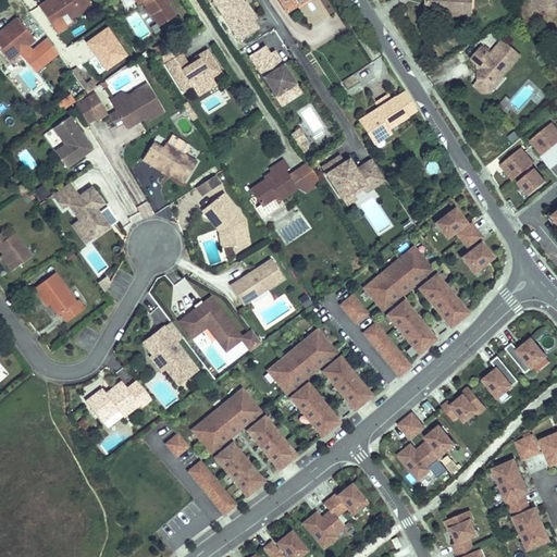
[(49,22),(57,33),(73,21),(71,17),(90,4),(87,0),(48,0),(39,7),(40,8),(49,22)]
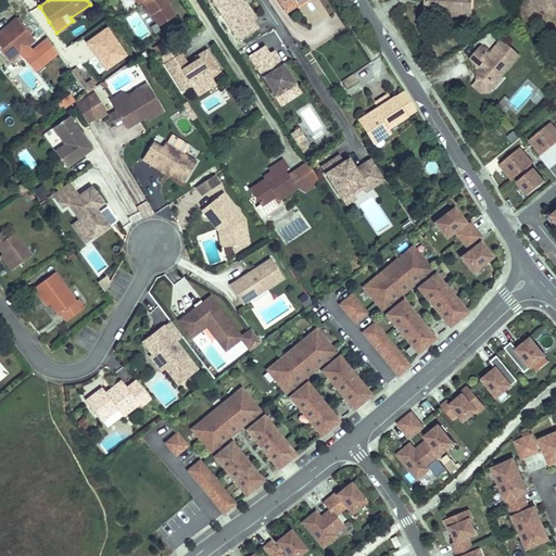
[(140,0),(141,1),(151,15),(167,4),(169,3),(167,0),(140,0)]
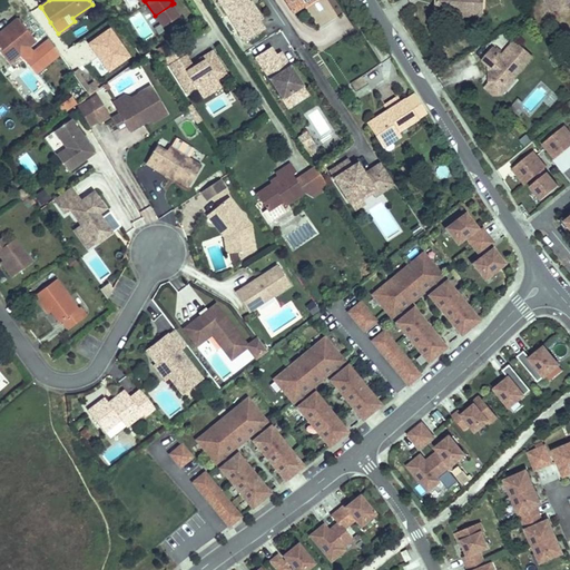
[(217,0),(245,41),(264,29),(247,5),(249,2),(247,0),(217,0)]
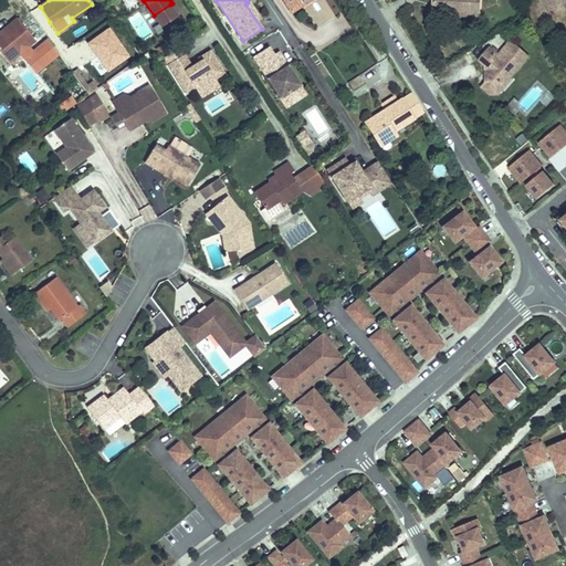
[(282,0),(291,12),(310,0),(282,0)]
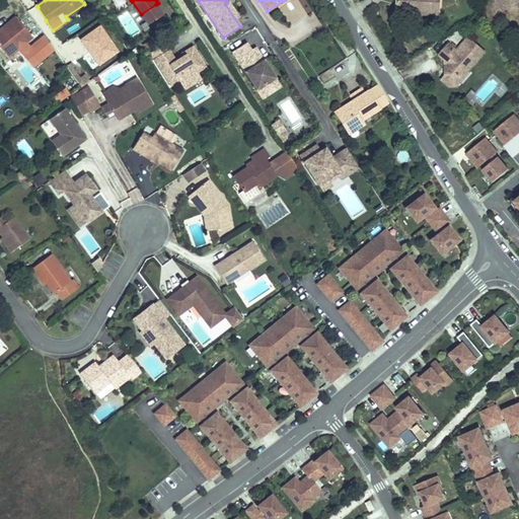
[(395,0),(396,11),(421,12),(420,17),(438,18),(438,0),(395,0)]
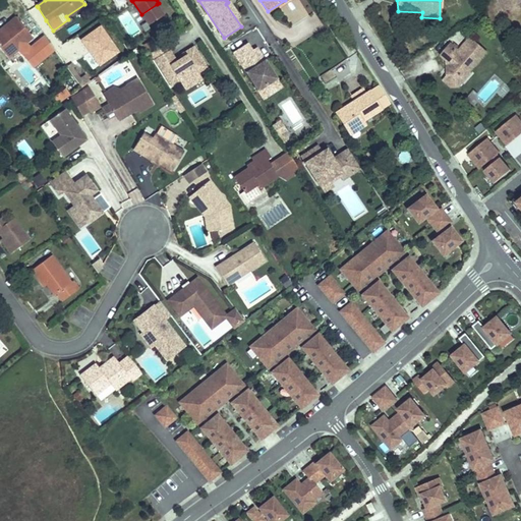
[(516,0),(494,0),(501,10),(516,0)]
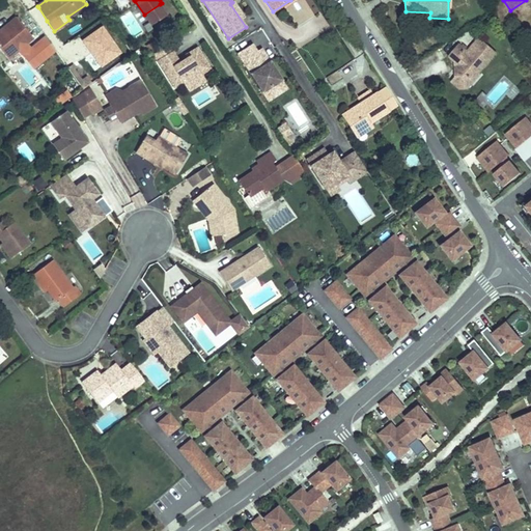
[(230,4),(241,20),(244,18),(233,1),(232,2),(230,4)]
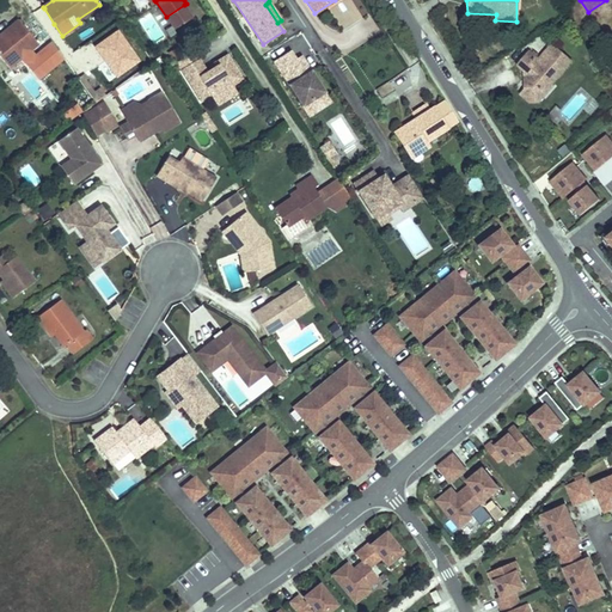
[(166,17),(175,29),(193,17),(184,5),(166,17)]
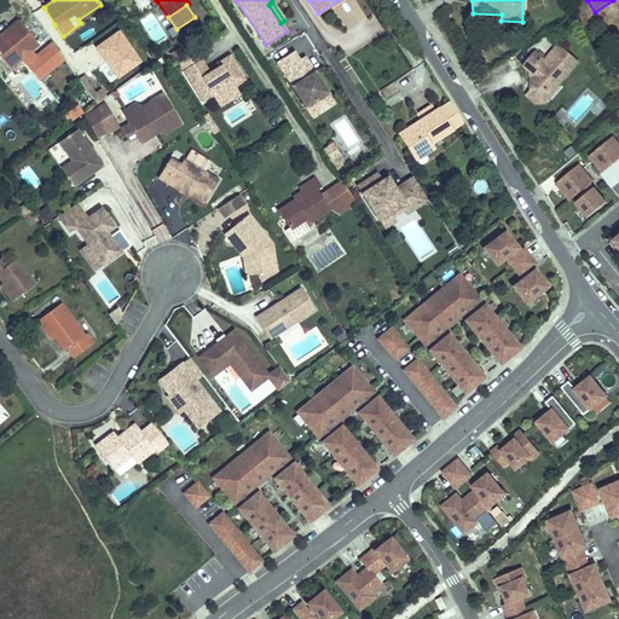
[(46,30),(55,24),(45,9),(35,15),(46,30)]
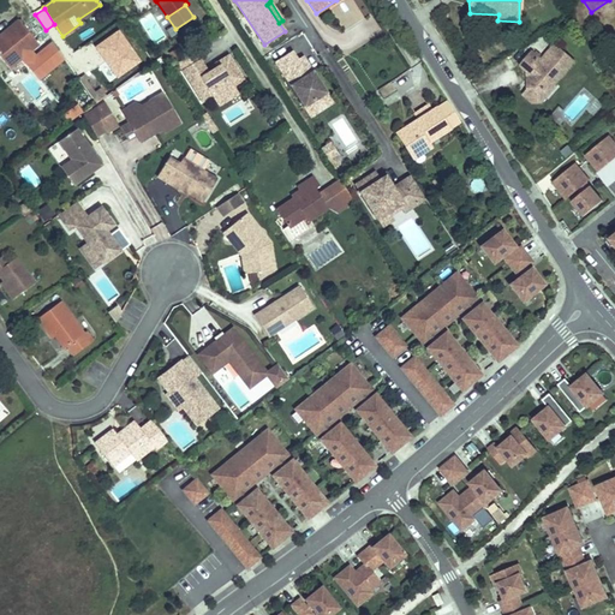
[(0,35),(0,57),(9,67),(39,43),(18,21),(0,35)]
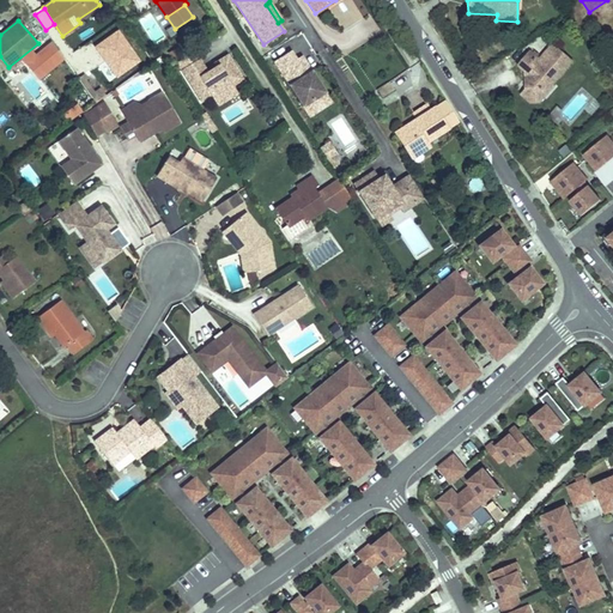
[(169,53),(174,60),(181,55),(177,48),(169,53)]
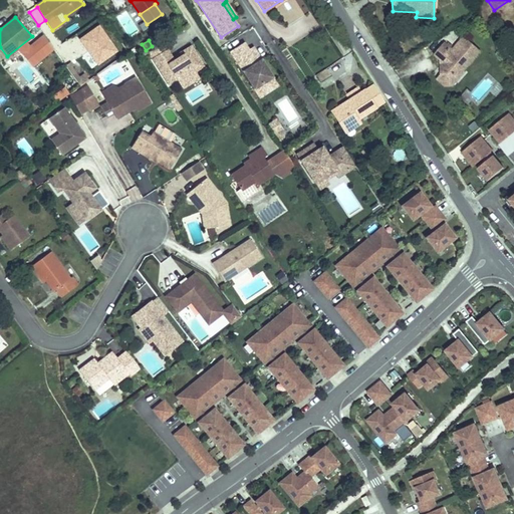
[(462,74),(479,54),(463,40),(451,54),(443,46),(433,57),(439,63),(439,67),(442,70),(443,74),(435,82),(448,93),(454,85),(454,77),(459,71),(462,74)]
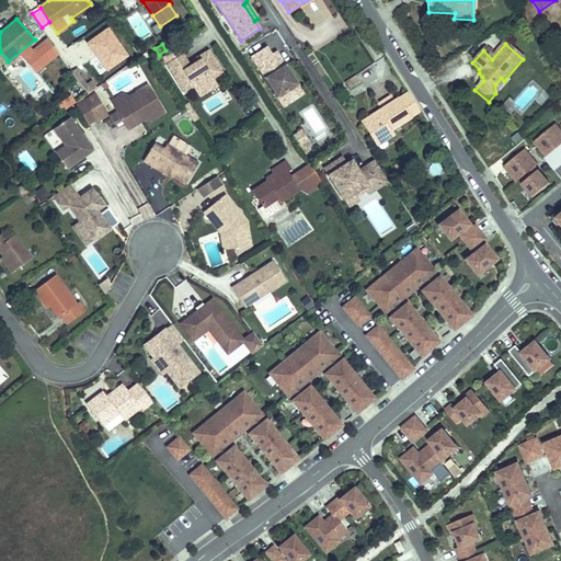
[(162,57),(167,64),(182,54),(183,54),(184,53),(180,46),(162,57)]
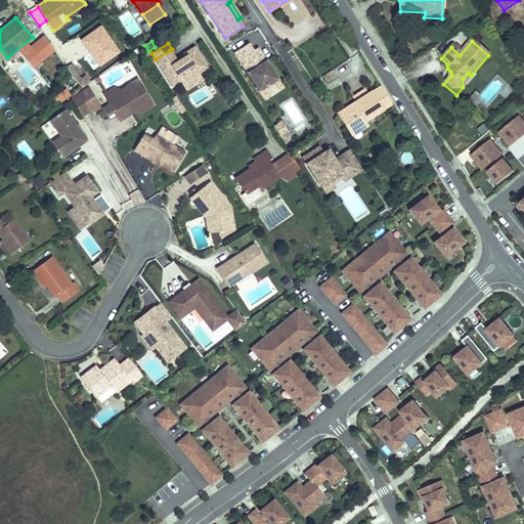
[(234,52),(259,90),(277,79),(263,56),(256,55),(254,51),(249,43),(234,52)]
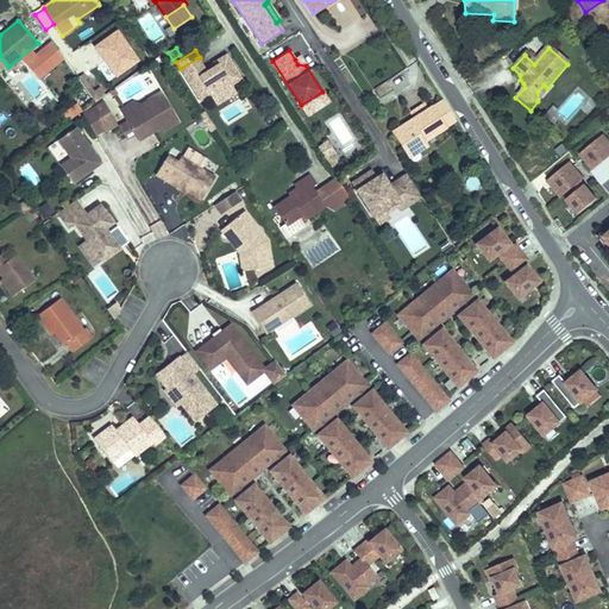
[(137,56),(142,61),(148,56),(144,51),(137,56)]
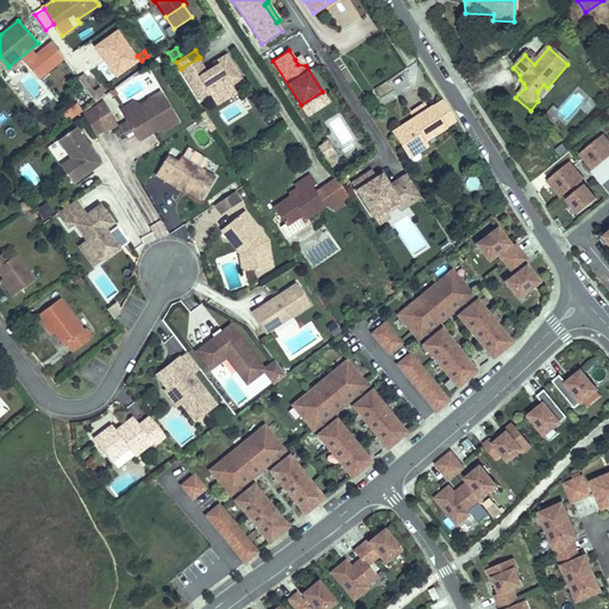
[(209,94),(212,98),(232,85),(242,79),(226,55),(215,61),(218,64),(214,67),(206,71),(198,58),(181,69),(200,100),(209,94)]
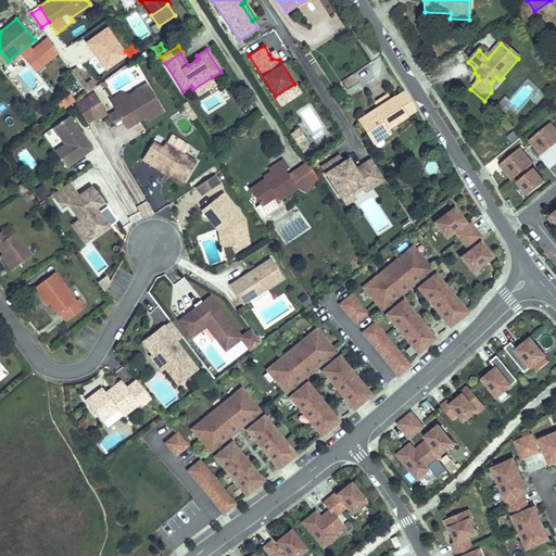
[(74,75),(83,87),(86,85),(77,73),(74,75)]
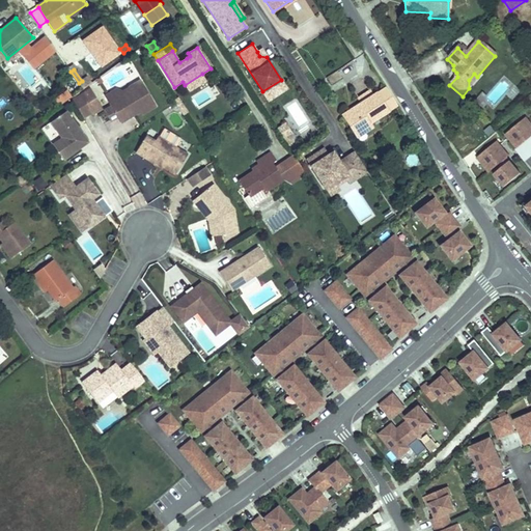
[(327,78),(331,84),(341,77),(337,71),(327,78)]
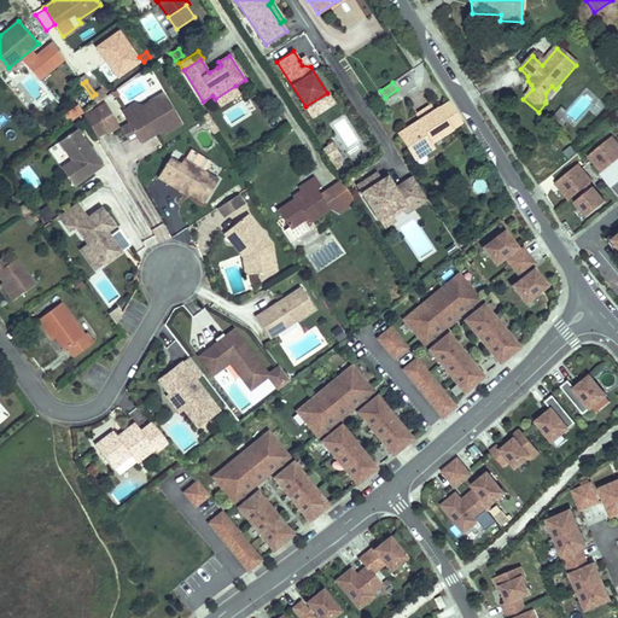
[(215,99),(220,106),(240,93),(235,86),(215,99)]
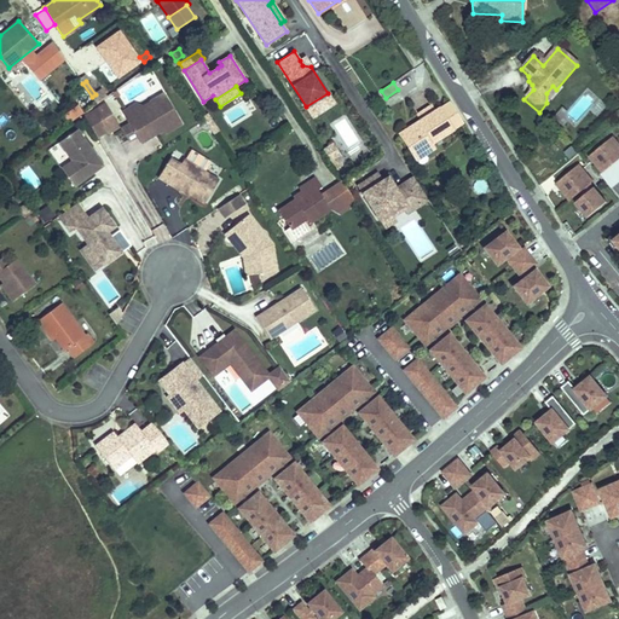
[(553,86),(547,93),(547,103),(557,91),(556,90),(553,86)]
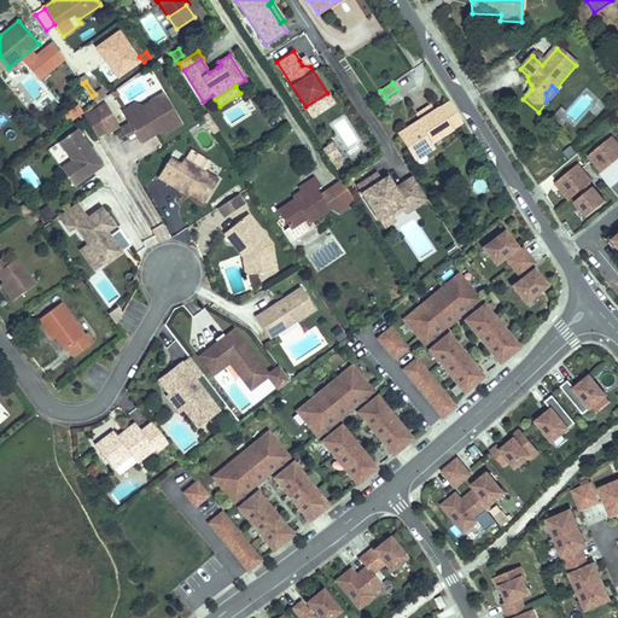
[(92,97),(97,104),(108,97),(101,89),(95,94),(92,97)]
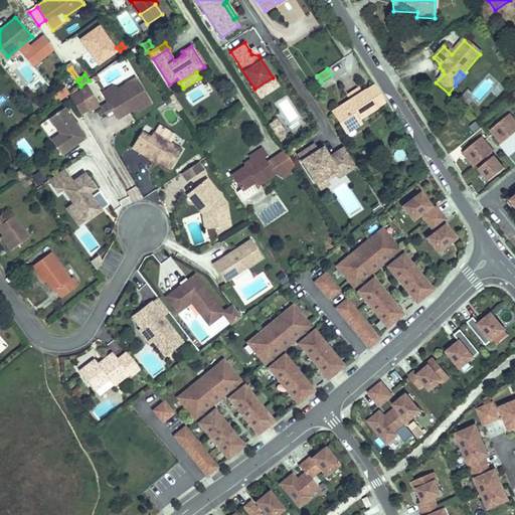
[(114,114),(117,119),(135,108),(137,111),(151,103),(137,77),(125,84),(124,92),(119,90),(105,98),(108,103),(101,107),(107,118),(114,114)]
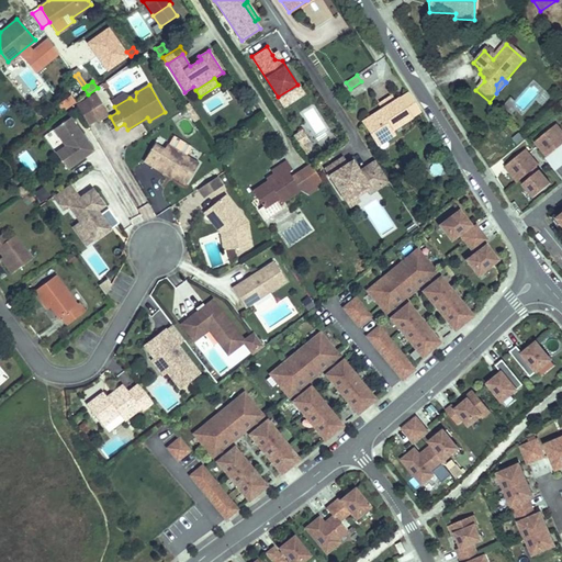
[(278,97),(284,107),(304,93),(298,85),(278,97)]
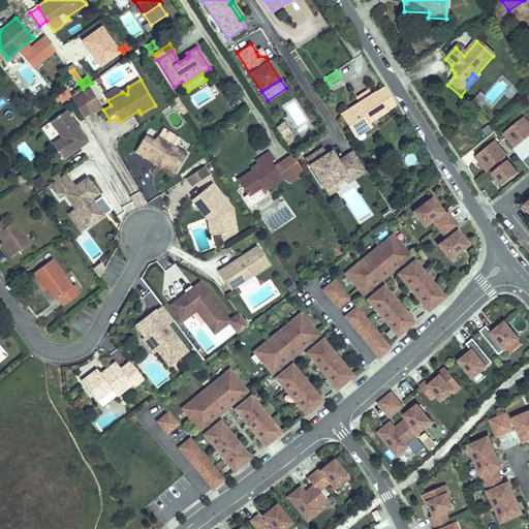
[(104,96),(107,100),(122,92),(127,94),(128,87),(122,91),(117,88),(104,96)]
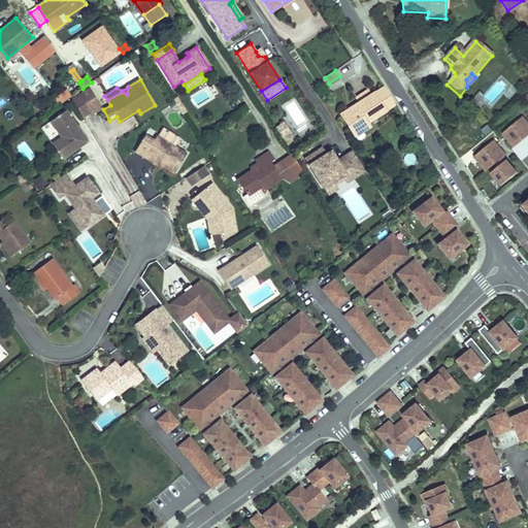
[(340,113),(355,136),(362,131),(370,127),(367,123),(387,110),(386,110),(395,104),(384,87),(375,93),(374,92),(358,103),(340,113)]
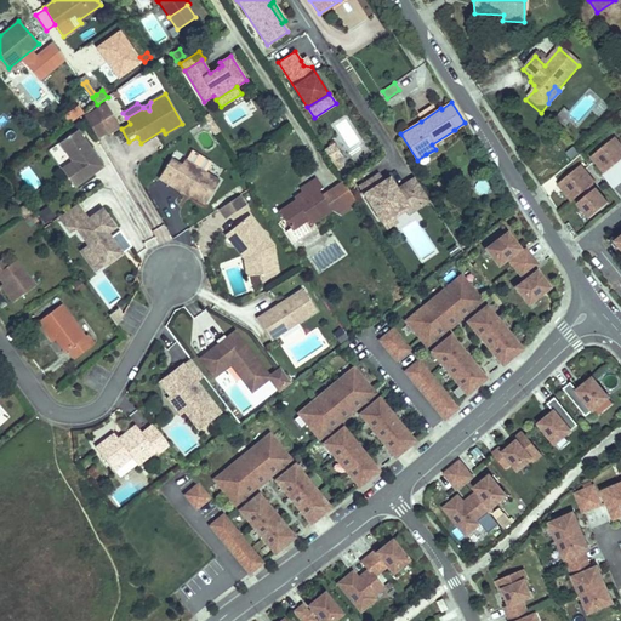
[(85,117),(97,137),(107,131),(108,134),(120,126),(107,104),(85,117)]
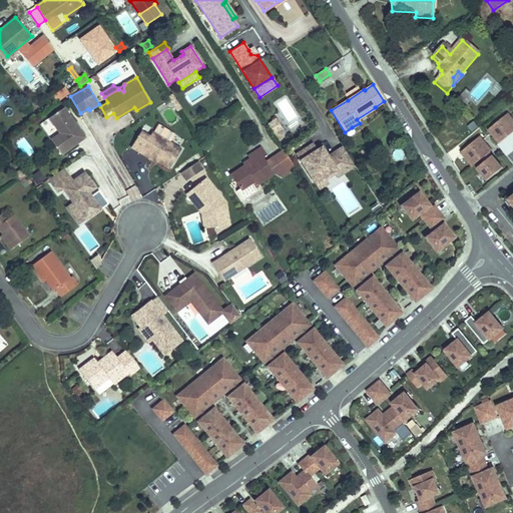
[(345,94),(348,100),(361,91),(358,86),(345,94)]
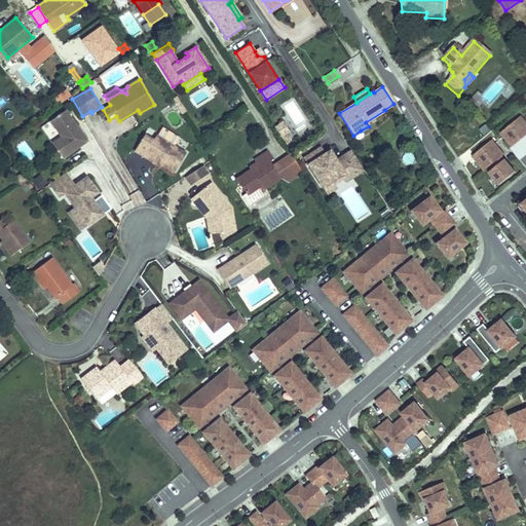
[(172,100),(179,110),(183,107),(176,97),(172,100)]
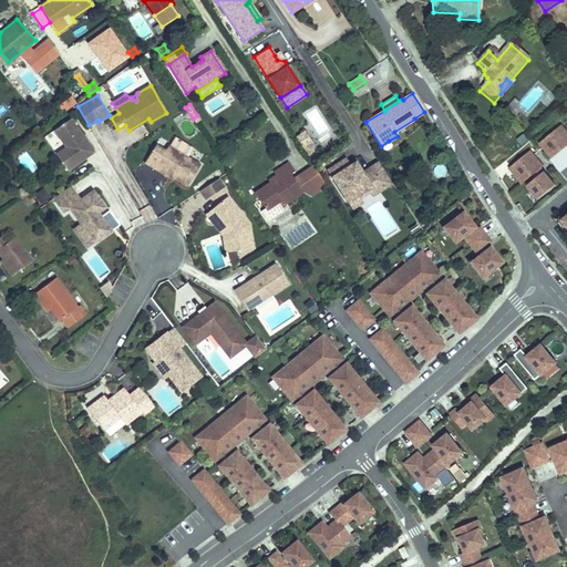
[(319,106),(307,111),(322,147),(334,142),(319,106)]
